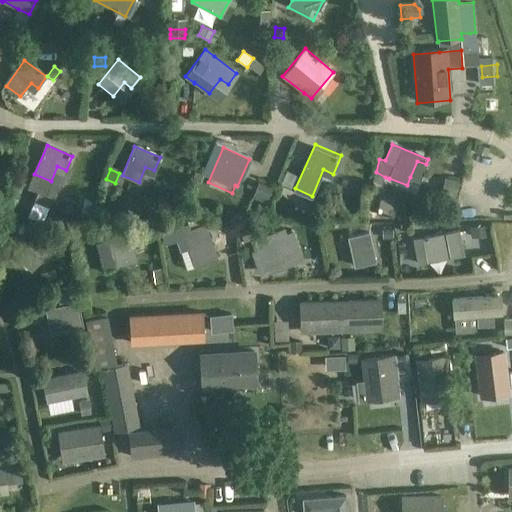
[(194,174),(192,179),(201,183),(206,174),(196,170),(194,174)]
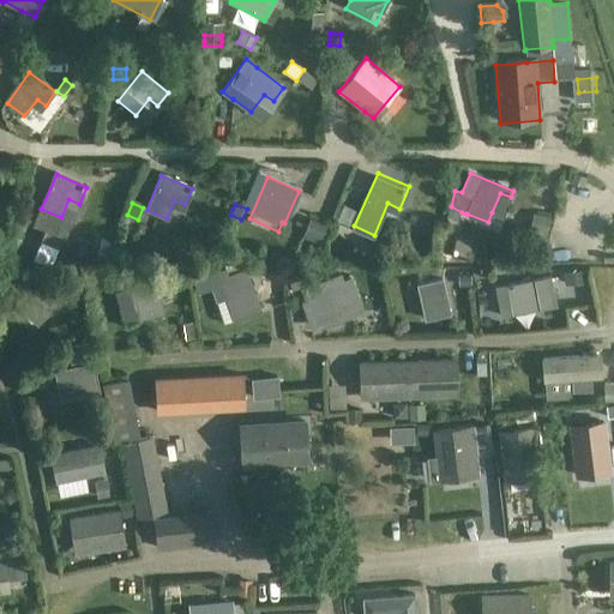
[(534,212),(533,221),(549,224),(551,216),(534,212)]
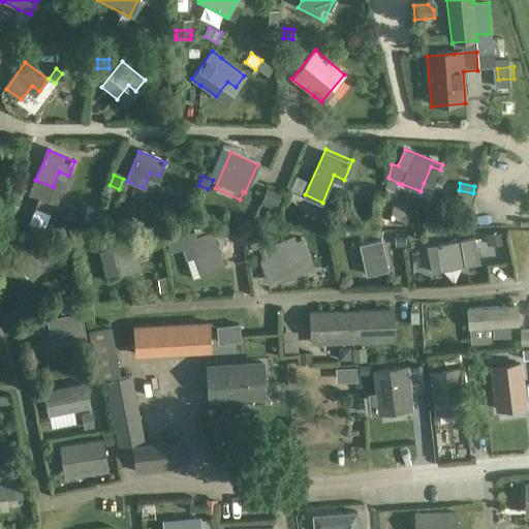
[(285,195),(268,188),(261,206),(278,212),(285,195)]
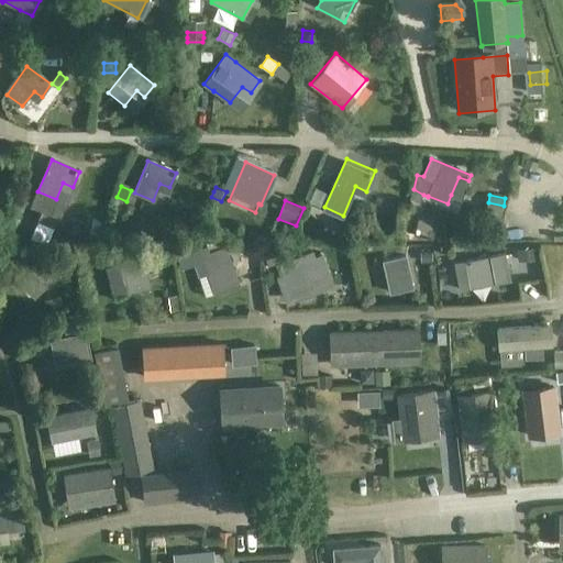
[(89,232),(98,234),(101,222),(92,220),(89,232)]
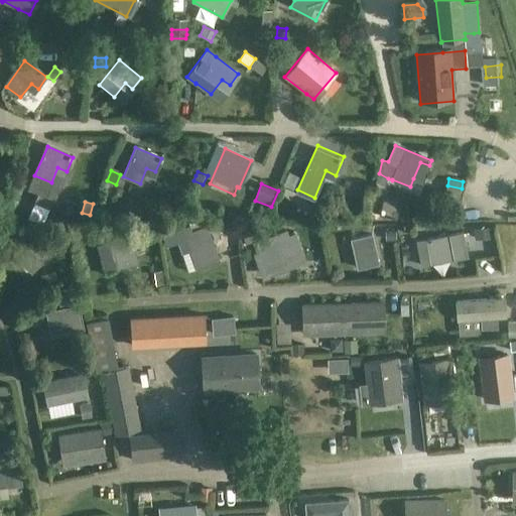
[(206,225),(184,232),(188,245),(197,270),(221,261),(213,237),(209,225),(206,225)]
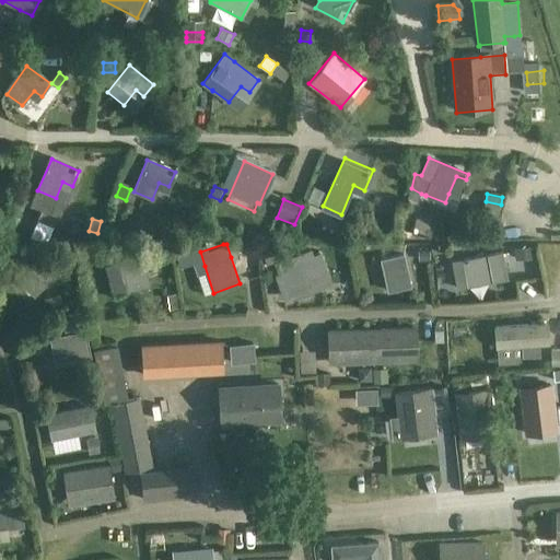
[(255,244),(243,245),(245,256),(256,254),(255,244)]
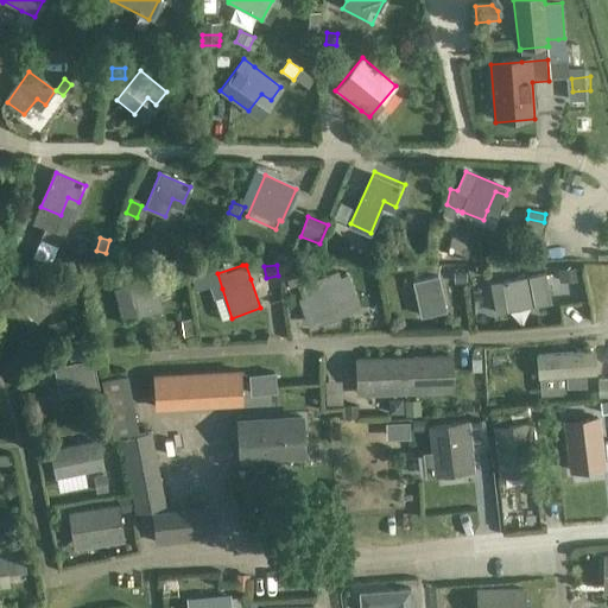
[(304,266),(286,272),(291,283),(295,282),(308,320),(316,317),(317,322),(349,311),(337,276),(323,280),(321,274),(309,278),(304,266)]
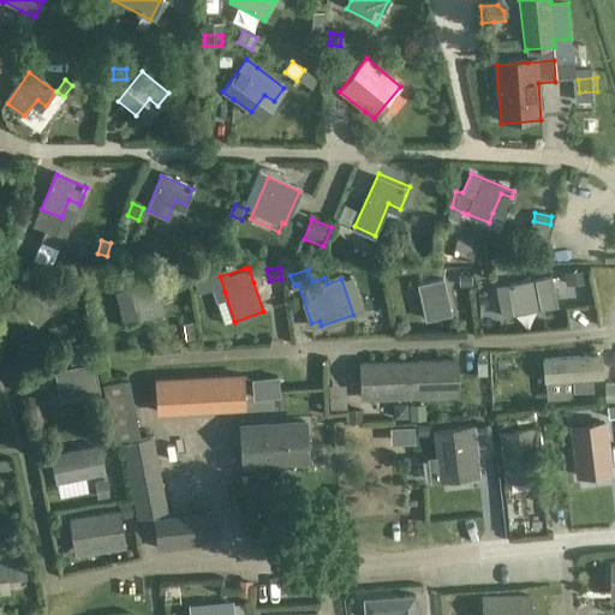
[(567,284),(581,282),(587,282),(587,272),(567,273),(567,284)]
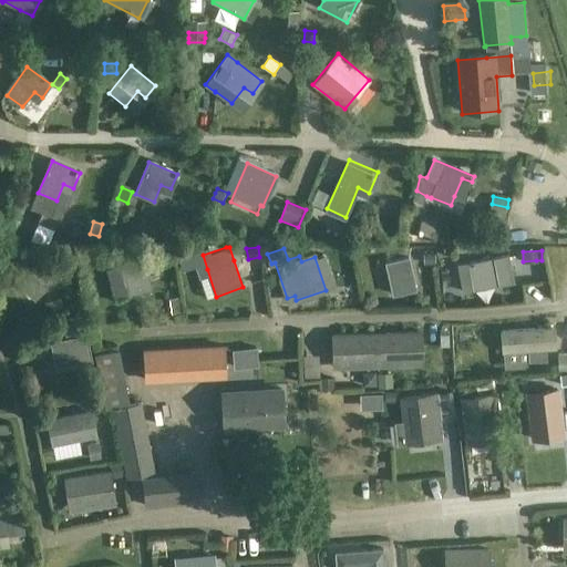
[(436,251),(426,253),(424,253),(425,263),(436,263),(436,251)]
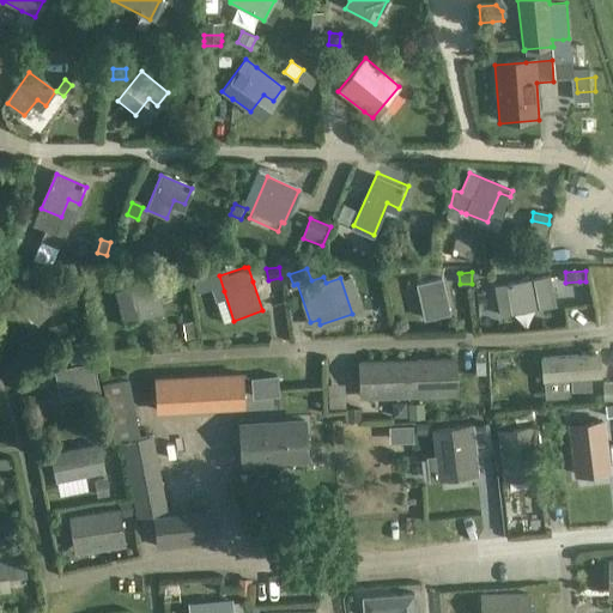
[(44,275),(16,303),(37,326),(67,298),(44,275)]
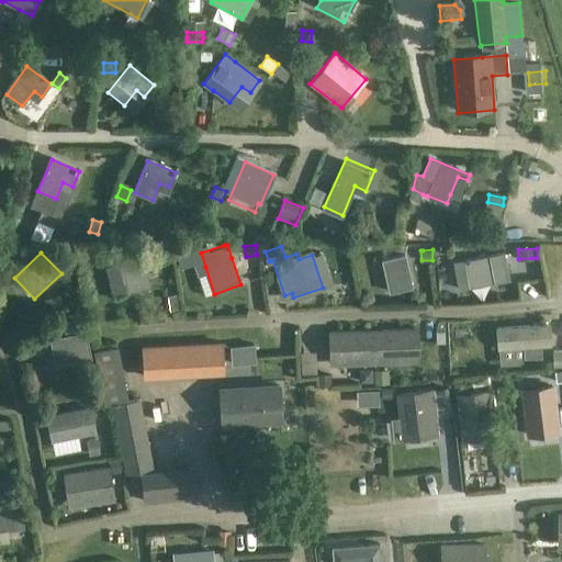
[(490,256),(464,260),(470,288),(495,283),(509,280),(504,253),(490,256)]
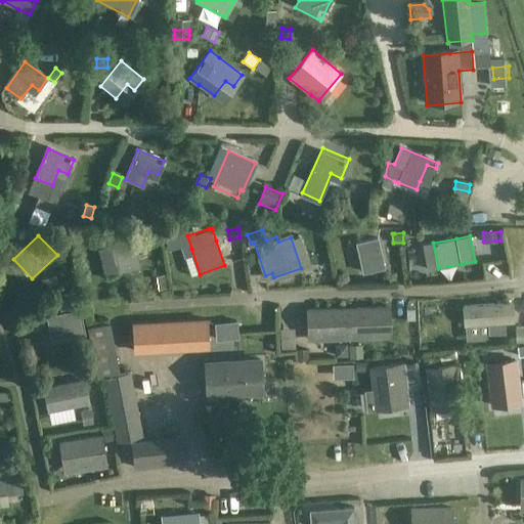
[(133,237),(110,245),(120,275),(142,267),(133,237)]
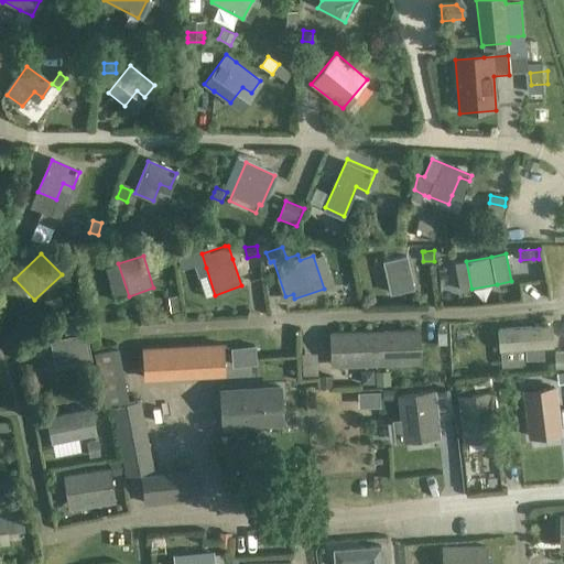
[(408,257),(382,261),(390,295),(415,289),(408,257)]
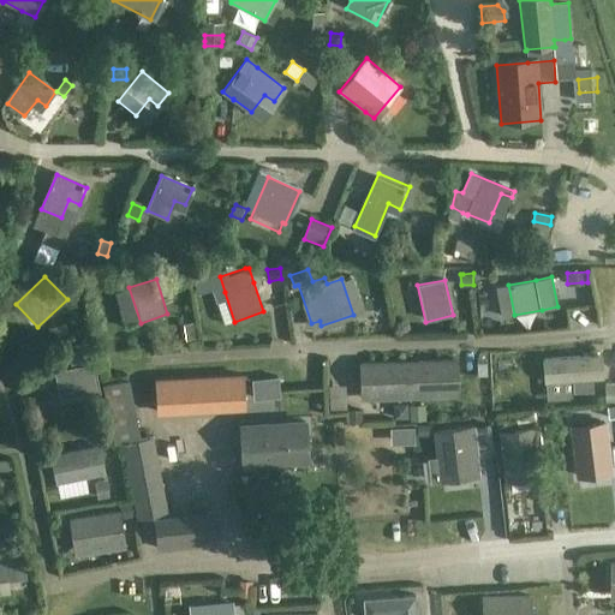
[(571,300),(572,329),(595,328),(593,299),(571,300)]
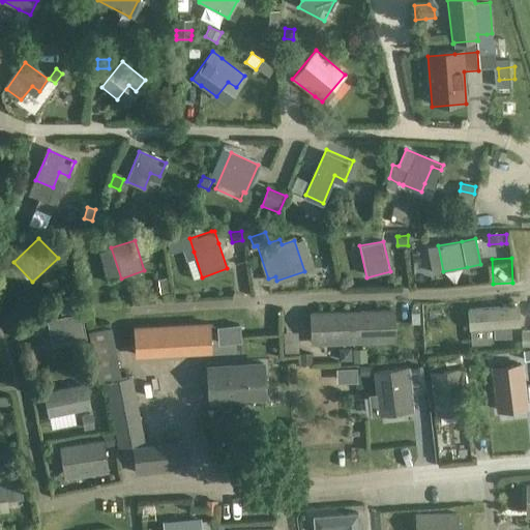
[(170,291),(168,277),(158,278),(159,292),(170,291)]
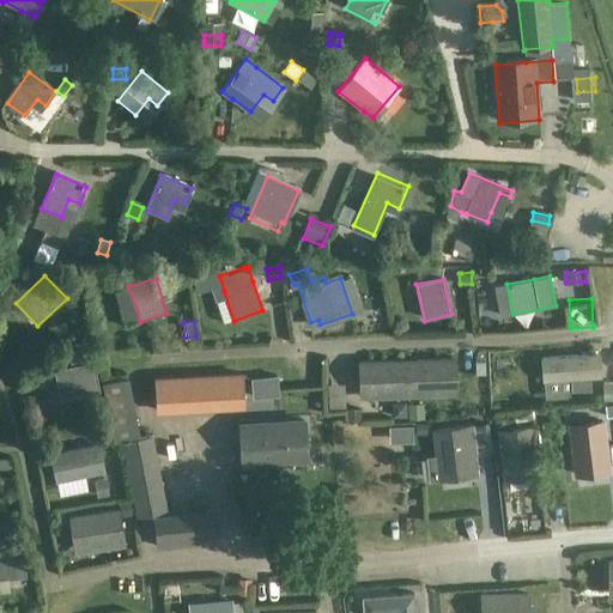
[(53,326),(56,335),(68,332),(66,322),(53,326)]
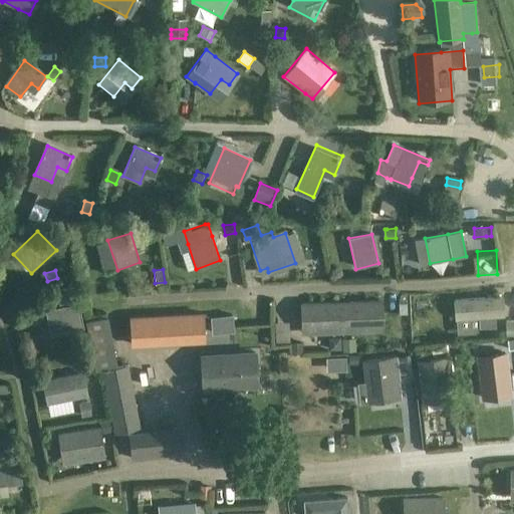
[(70,291),(61,293),(63,302),(72,300),(70,291)]
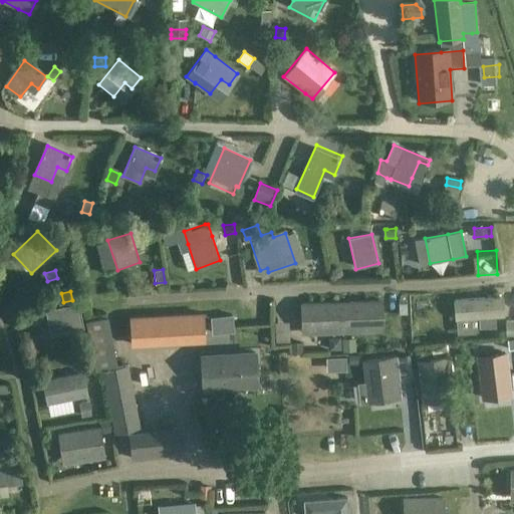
[(461,318),(479,317),(480,327),(495,326),(495,316),(504,316),(503,296),(459,299),(460,318),(461,318)]
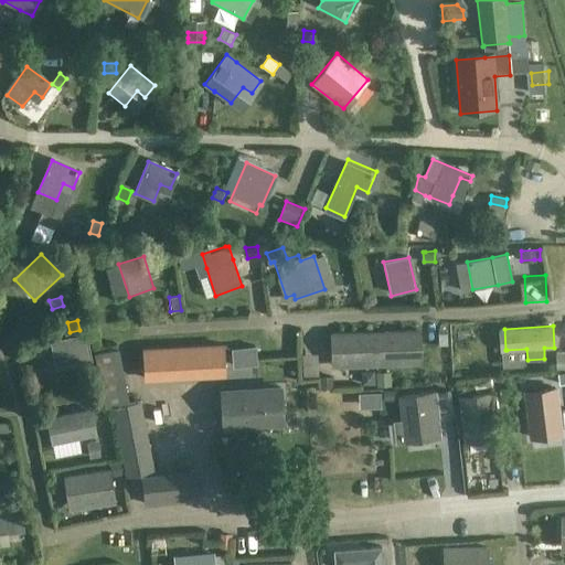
[(418,331),(330,334),(331,364),(419,360),(418,331)]
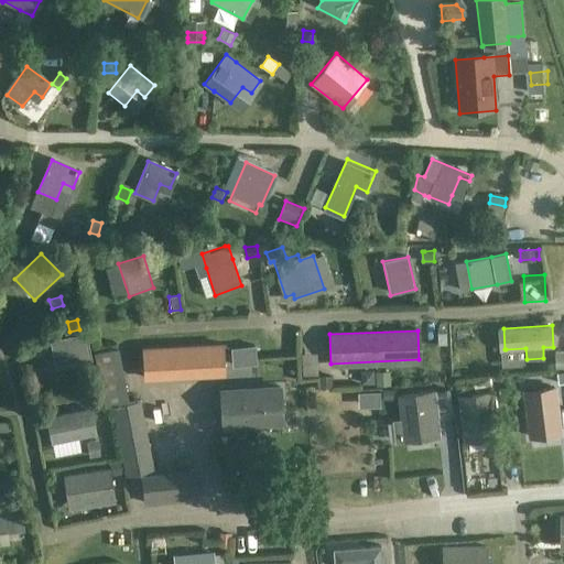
[(85,335),(49,342),(54,366),(90,359),(85,335)]
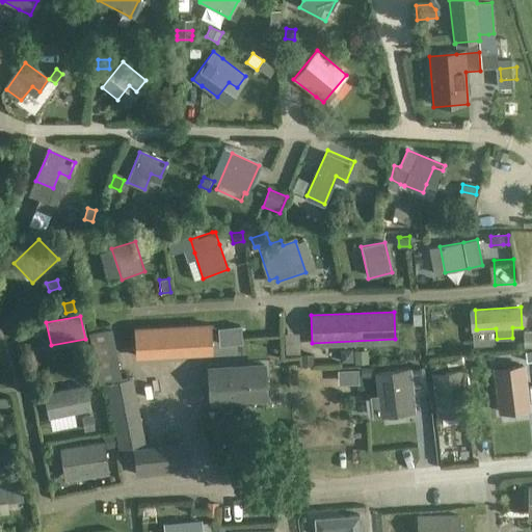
[(193,326),(195,353),(212,352),(210,325),(193,326)]
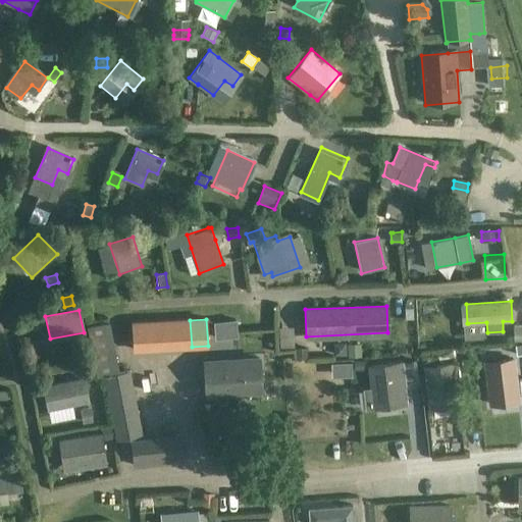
[(175,320),(161,321),(163,348),(177,348),(175,320)]
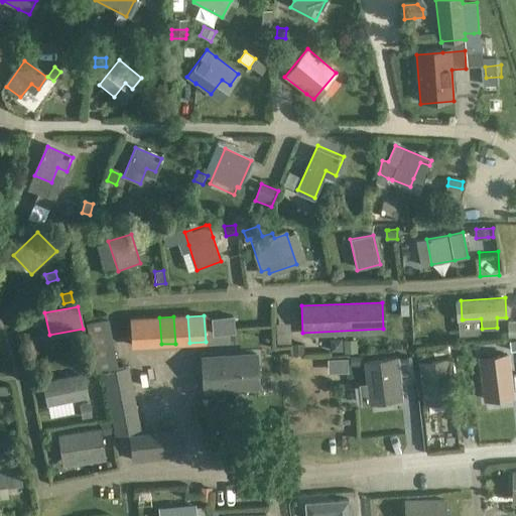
[(173,316),(175,344),(189,343),(187,316),(173,316)]
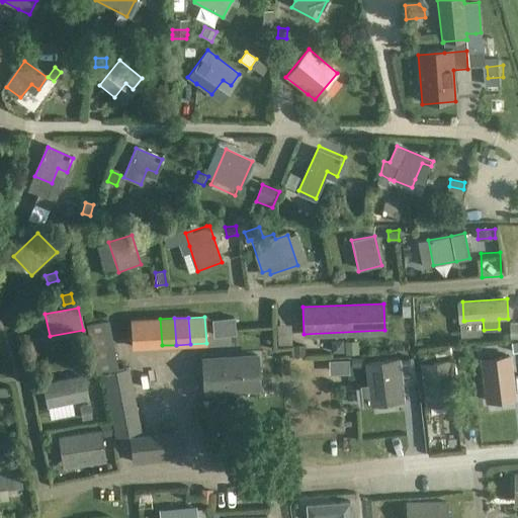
[(211,320),(214,338),(236,336),(235,318),(211,320)]
